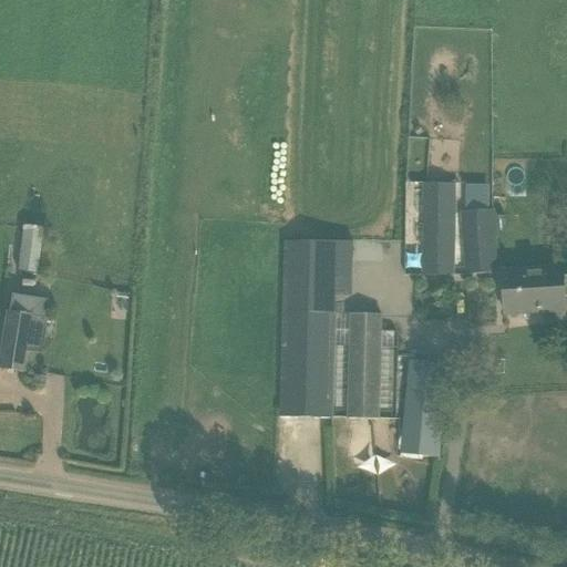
[(454,184),(424,184),(422,276),(453,276),(454,184)]
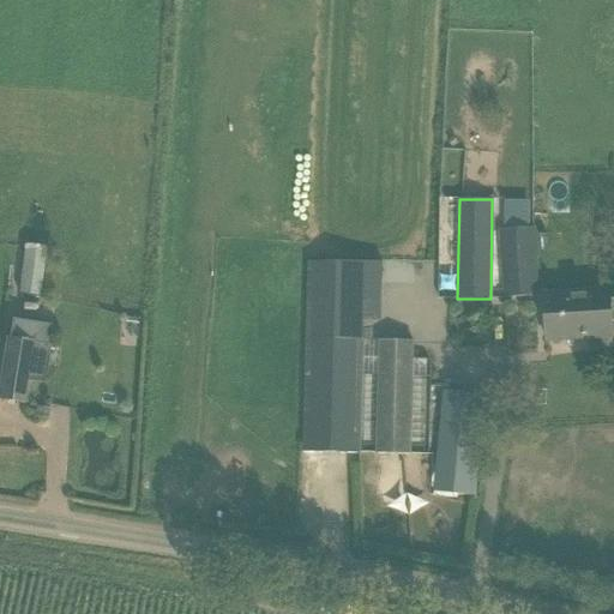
[(504,298),(539,296),(534,228),(500,229),(504,298)]
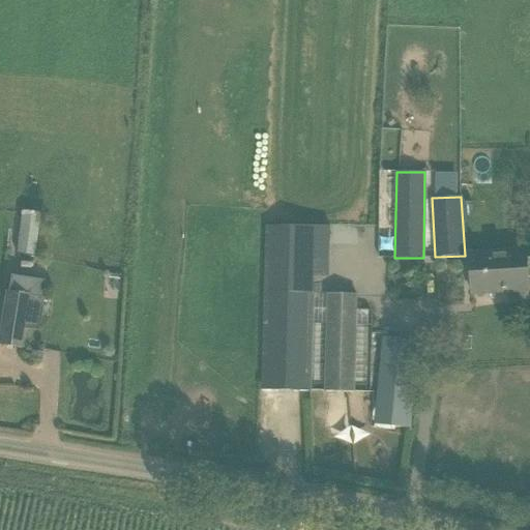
[(21,212),(18,254),(35,255),(39,213),(21,212)]
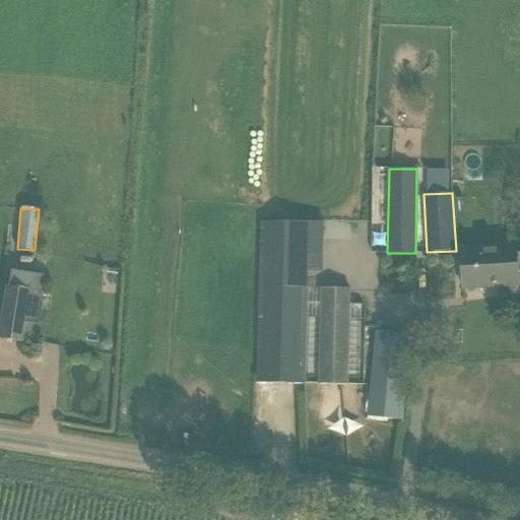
[(257,363),(257,383),(305,384),(306,364),(309,254),(323,255),(324,238),(324,221),(261,221),(257,363)]
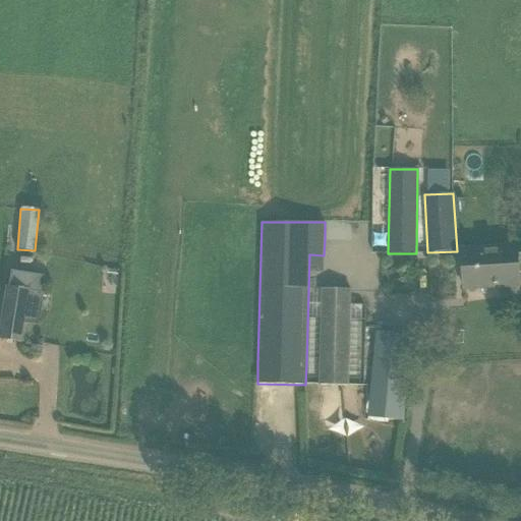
[(518,246),(461,249),(462,289),(520,286),(520,284),(520,252),(518,253),(518,246)]
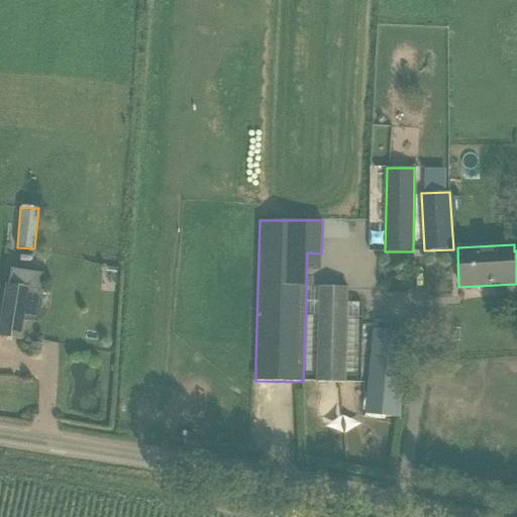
[(5,285),(0,318),(0,333),(2,334),(21,337),(23,319),(35,321),(40,290),(42,275),(10,270),(9,285),(5,285)]
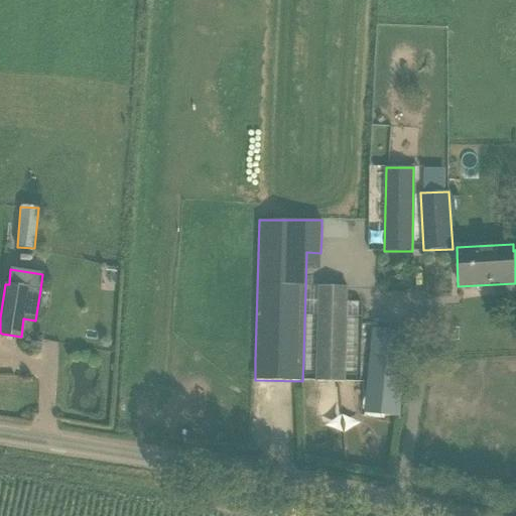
[(345,362),(347,286),(319,285),(317,382),(345,382),(345,362)]
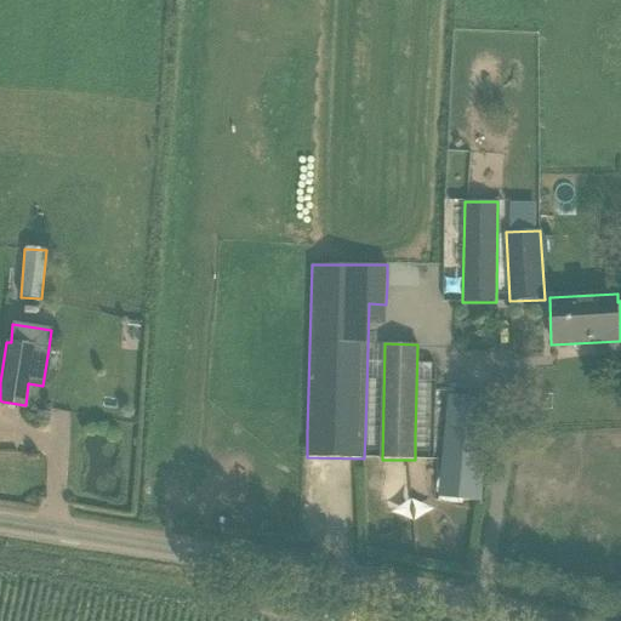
[(493,399),(451,394),(443,497),(482,502),(493,399)]
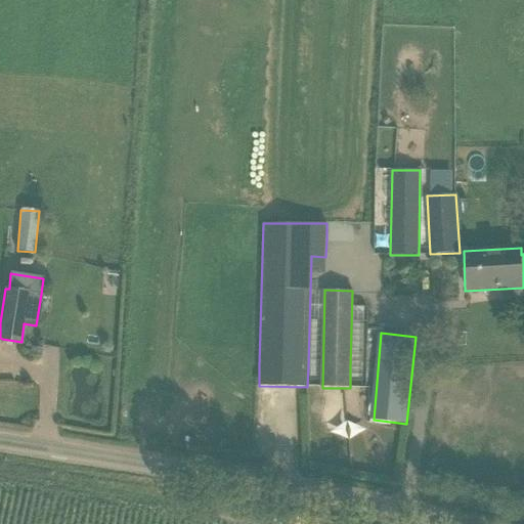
[(31,349),(29,357),(40,359),(41,351),(31,349)]
